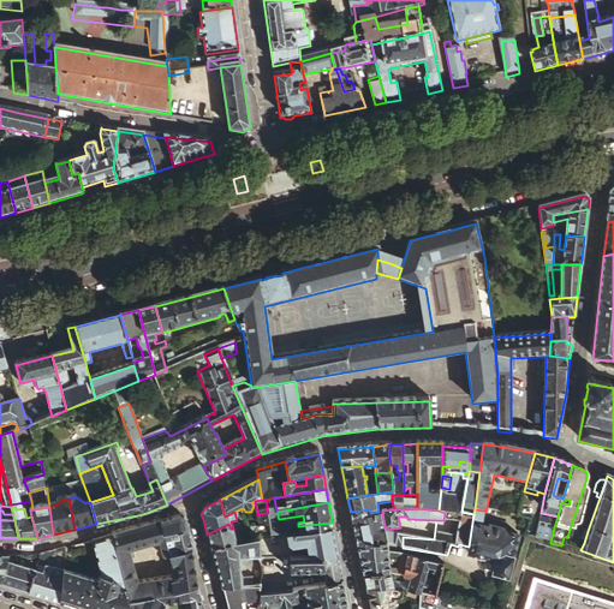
[(358,549),(388,545),(403,548),(403,537),(387,536),(386,530),(382,515),(368,518),(367,513),(370,513),(369,509),(351,512),(358,549)]
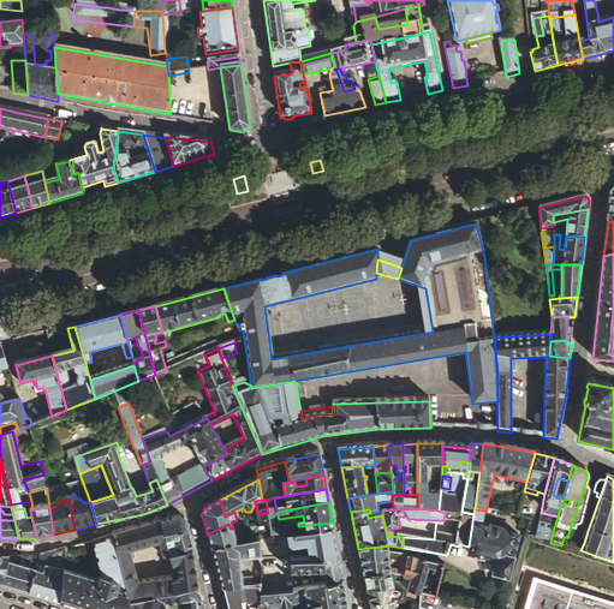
[(481,527),(484,511),(475,509),(474,514),(469,547),(468,550),(471,550),(470,556),(490,560),(488,568),(495,569),(494,574),(499,574),(499,575),(511,578),(520,536),(506,533),(507,532),(488,527),(488,530),(481,527)]
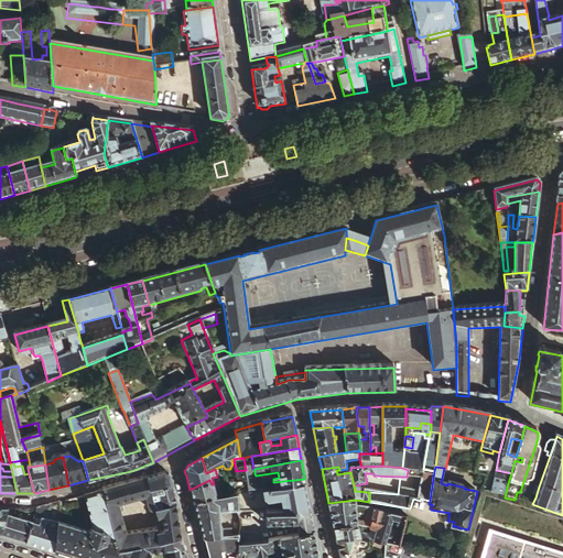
[(237,484),(248,484),(248,483),(247,474),(246,470),(236,471),(235,471),(237,484)]
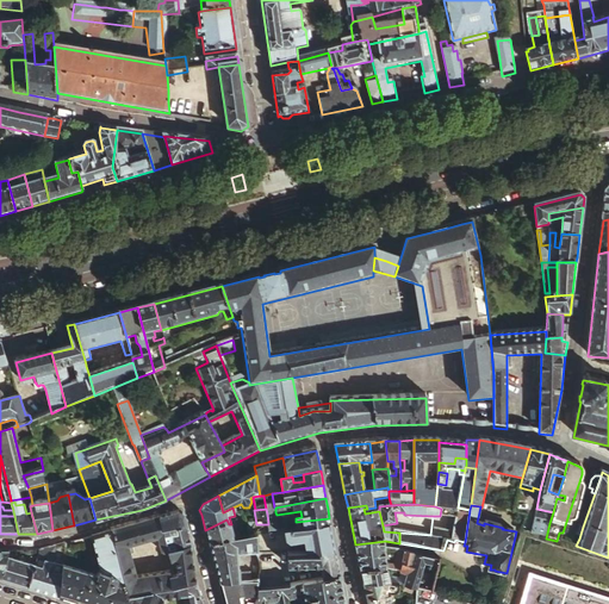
[(268,523),(268,524),(269,534),(279,533),(277,515),(275,512),(267,514),(268,523)]
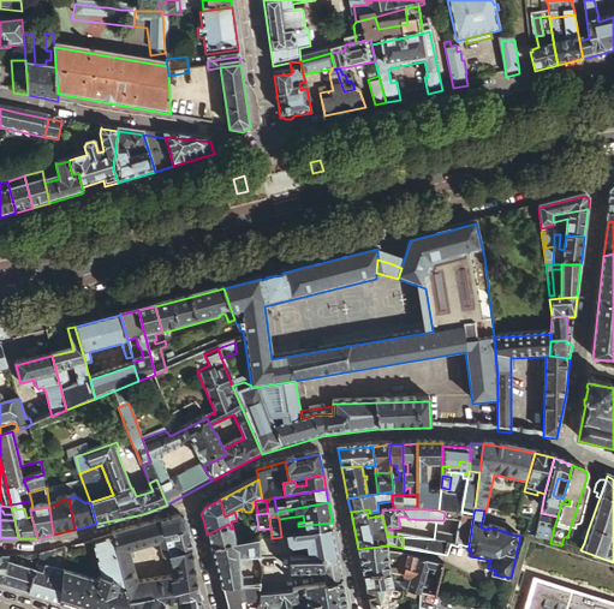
[(180,519),(161,525),(165,536),(188,532),(185,521),(180,519)]
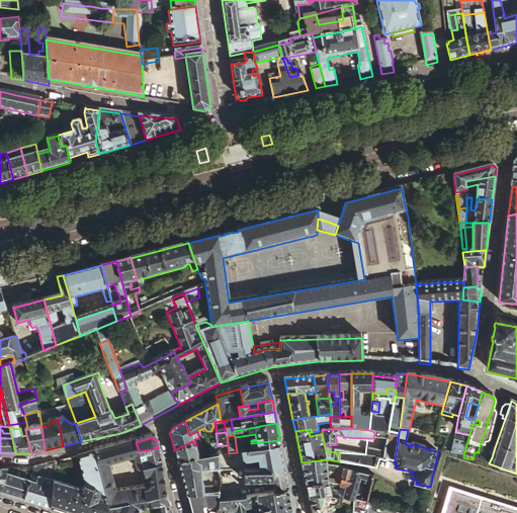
[(241,446),(241,452),(280,446),(279,440),(251,443),(251,440),(245,441),(245,446),(241,446)]
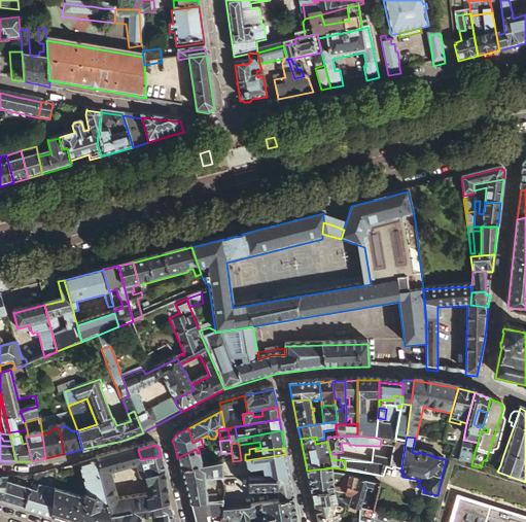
[(457,462),(471,465),(475,452),(461,448),(457,462)]
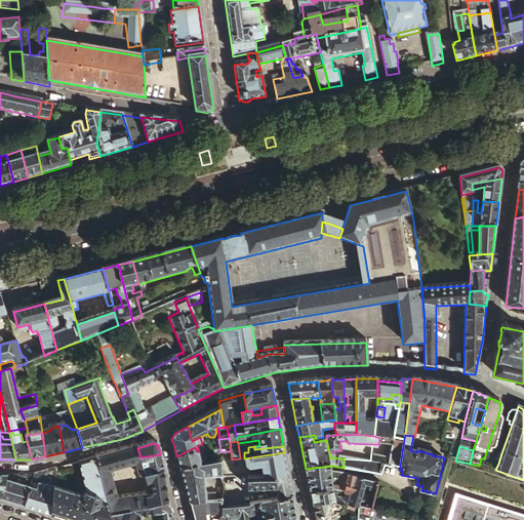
[(144,472),(140,457),(137,448),(137,447),(95,457),(95,460),(111,514),(168,504),(167,495),(166,480),(165,471),(164,471),(151,474),(145,476),(144,472)]
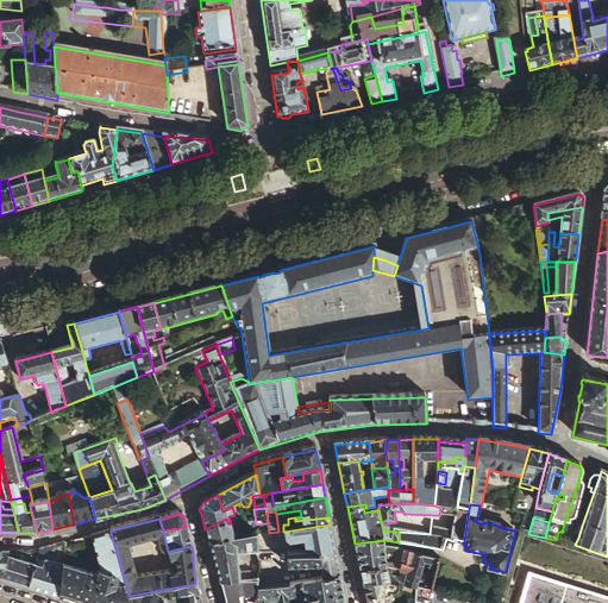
[(210,544),(234,538),(250,536),(255,523),(254,520),(231,523),(229,523),(226,519),(205,529),(207,534),(210,544)]
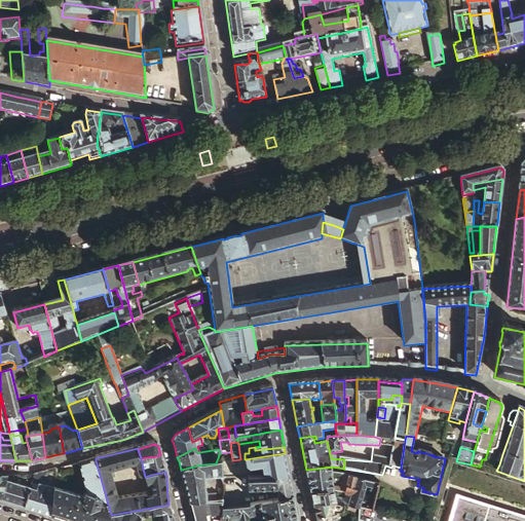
[(496,452),(493,462),(499,464),(502,454),(496,452)]
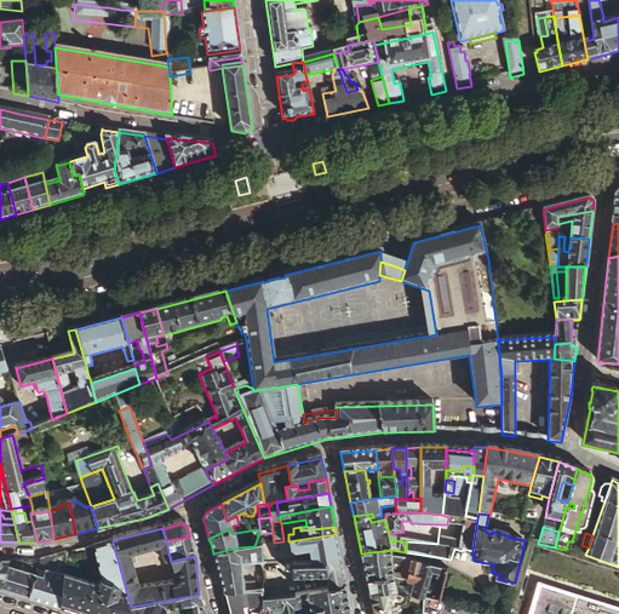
[(336,534),(288,541),(290,550),(294,554),(309,552),(311,566),(326,564),(340,562),(338,543),(336,534)]
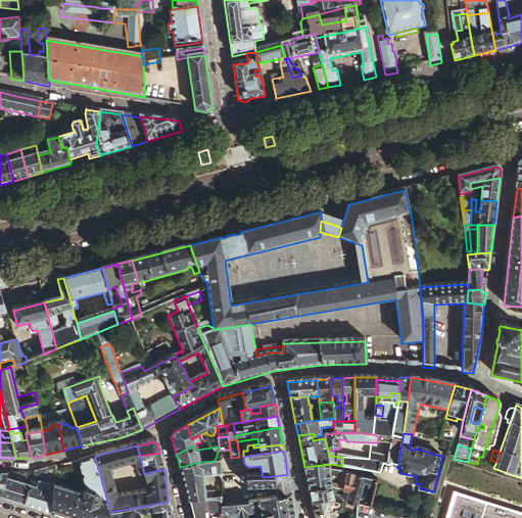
[(150,472),(163,469),(162,463),(159,453),(140,456),(143,470),(149,469),(150,472)]
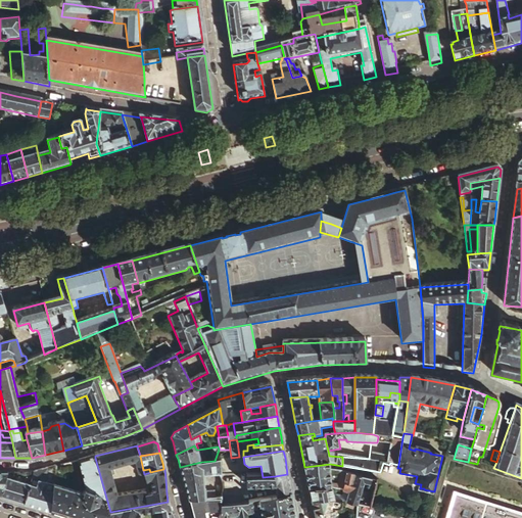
[(95,458),(57,469),(55,483),(54,487),(51,513),(64,517),(109,517),(110,512),(95,458)]
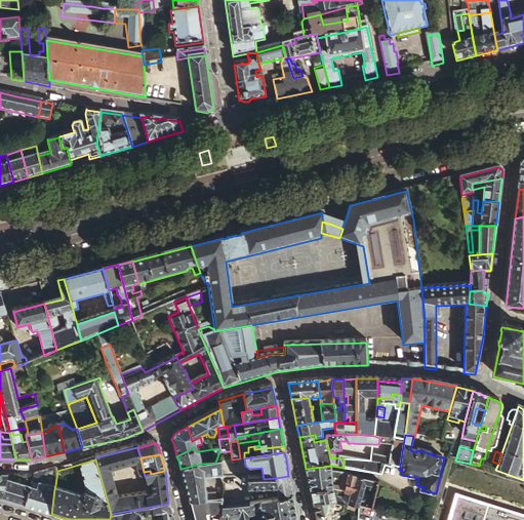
[(202,464),(180,469),(189,498),(190,504),(206,503),(204,478),(208,478),(208,479),(216,479),(216,478),(222,477),(220,462),(215,463),(202,464)]
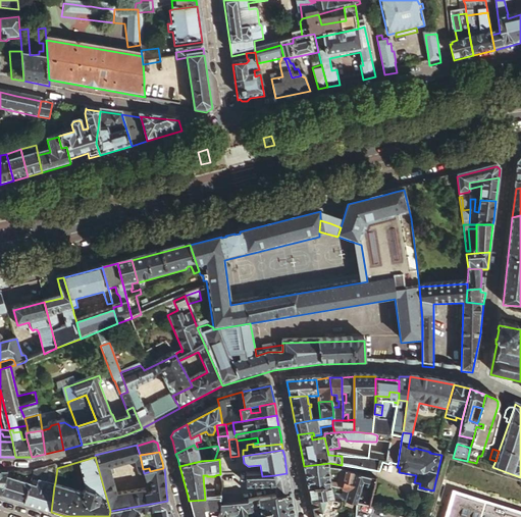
[(329,470),(329,463),(304,466),(305,468),(305,472),(329,470)]
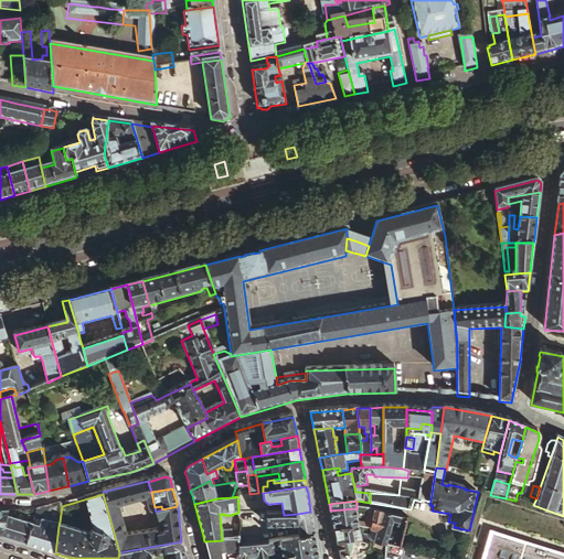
[(33,525),(27,545),(43,550),(55,554),(59,526),(53,525),(54,523),(51,522),(52,519),(60,522),(62,506),(38,513),(35,519),(39,520),(36,526),(33,525)]
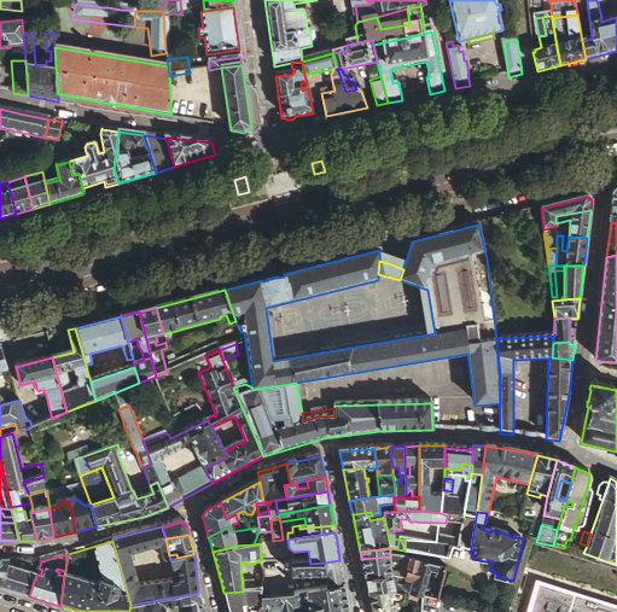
[(413,560),(390,557),(361,559),(362,565),(365,576),(366,580),(393,576),(391,561),(407,564),(403,575),(408,576),(413,560)]
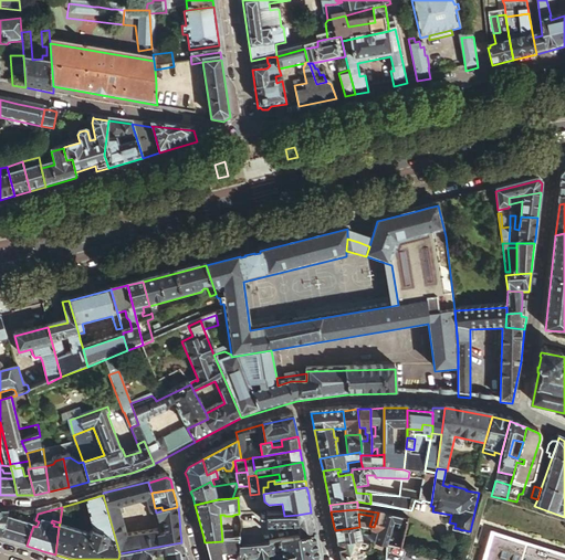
[(0,513),(0,537),(1,538),(9,513),(0,513)]
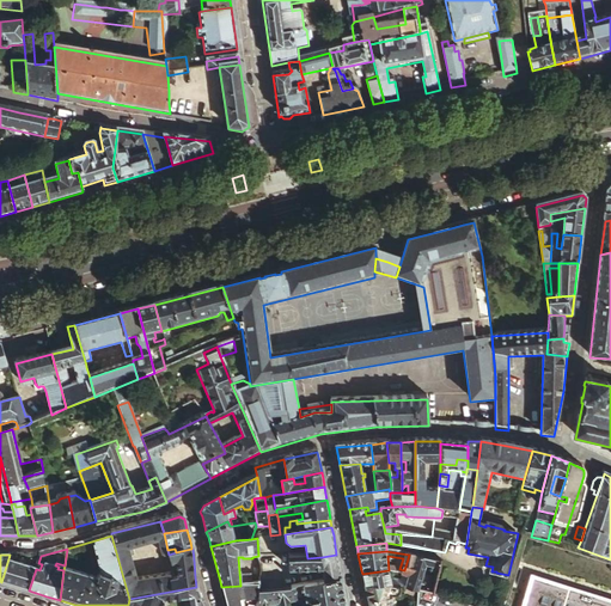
[(41,556),(10,555),(1,582),(17,587),(29,591),(36,569),(38,563),(41,556)]
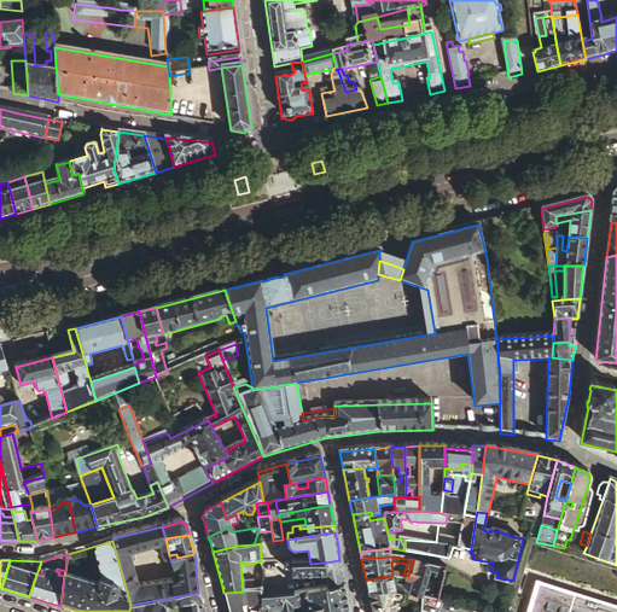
[(341,565),(339,560),(325,563),(310,564),(294,564),(294,575),(294,576),(326,575),(329,588),(344,586),(344,580),(341,565)]
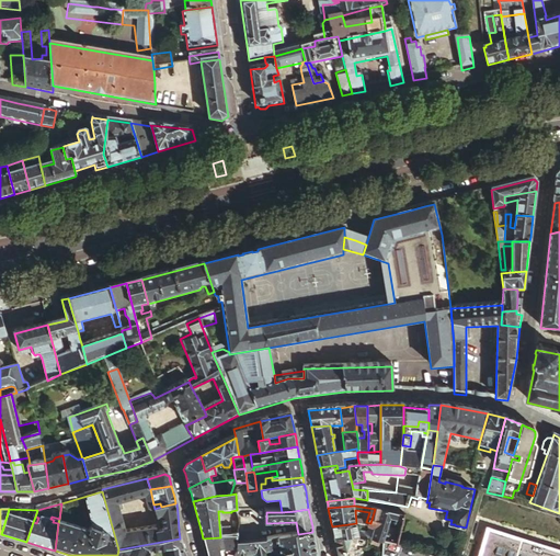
[(376,531),(383,510),(375,509),(370,523),(366,522),(365,526),(369,528),(376,531)]
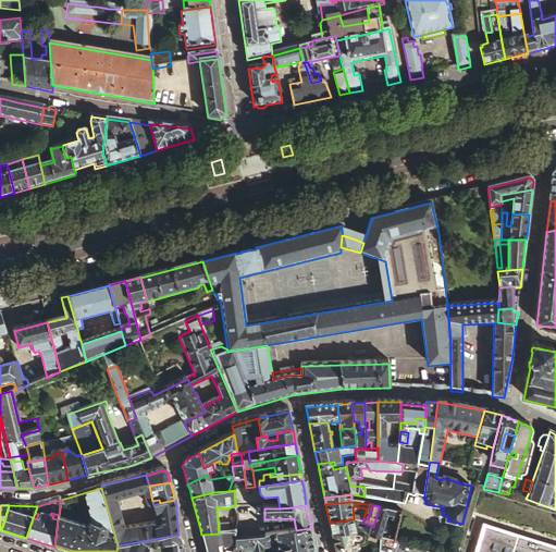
[(370,537),(382,539),(390,516),(395,517),(397,511),(380,506),(373,527),(370,537)]
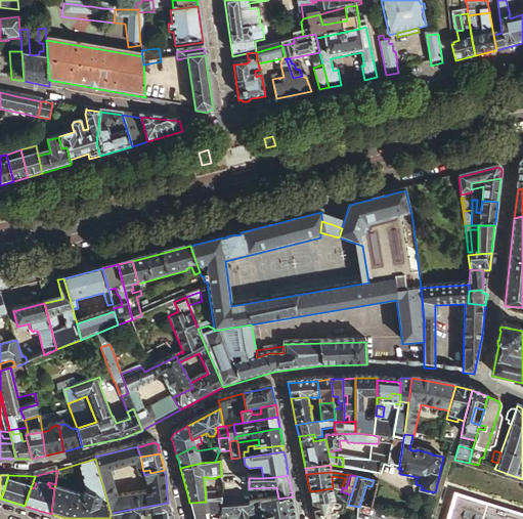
[(311,499),(312,504),(335,502),(333,488),(310,491),(311,499)]
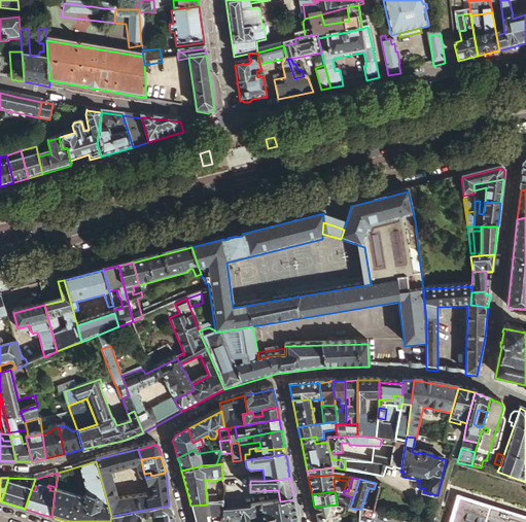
[(297,521),(293,499),(280,501),(250,507),(249,509),(223,511),(221,521),(250,521),(256,520),(256,517),(263,516),(264,521),(297,521)]
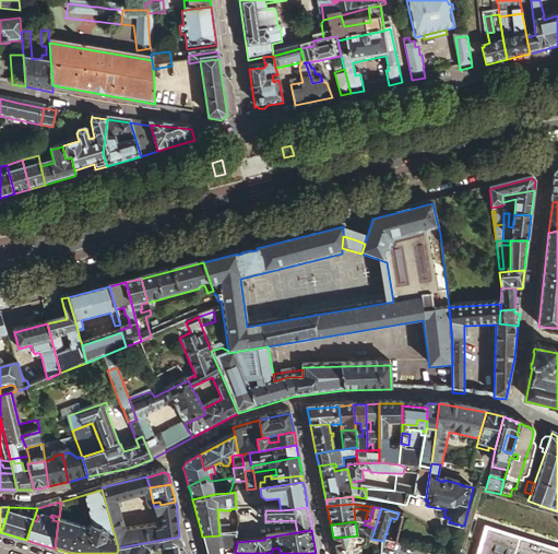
[(554,553),(484,531),(476,553),(554,553)]
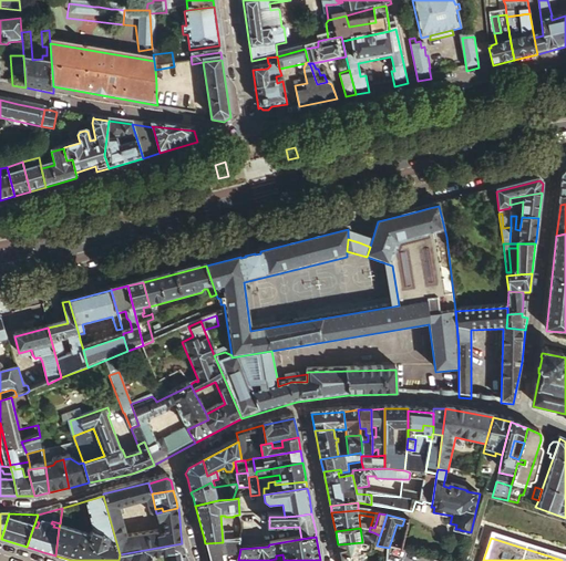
[(238,560),(240,549),(239,541),(223,542),(205,543),(209,560),(238,560)]
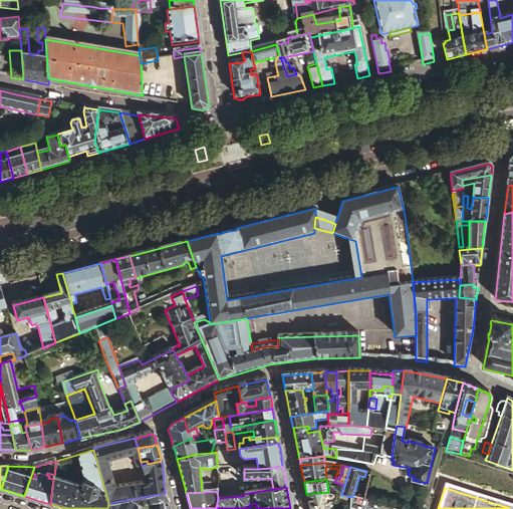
[(324,508),(330,507),(328,501),(336,502),(336,494),(328,492),(306,494),(308,499),(310,508),(324,508)]
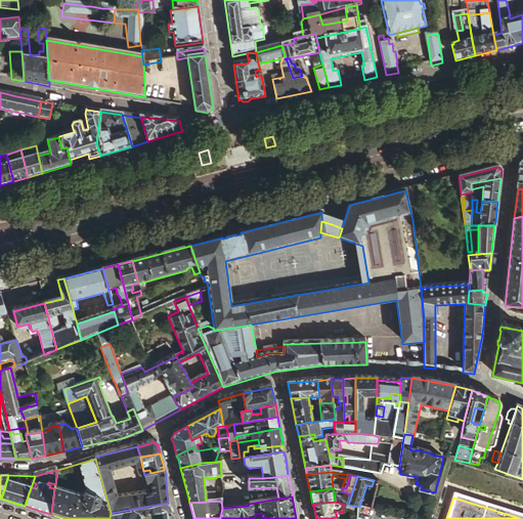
[(161,515),(161,518),(173,518),(168,503),(111,513),(110,518),(139,518),(139,517),(161,515)]
